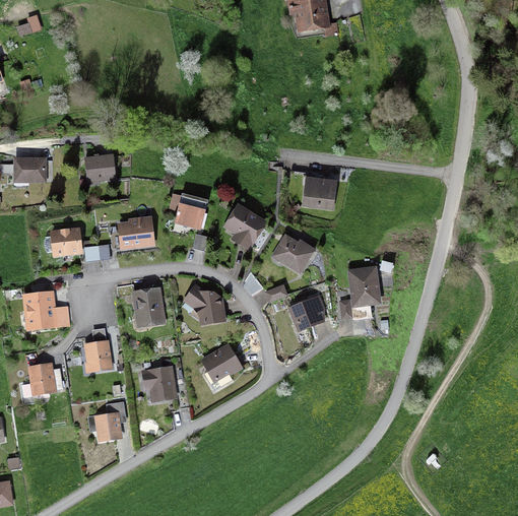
[(292,0),(298,28),(331,22),(327,0),(292,0)]
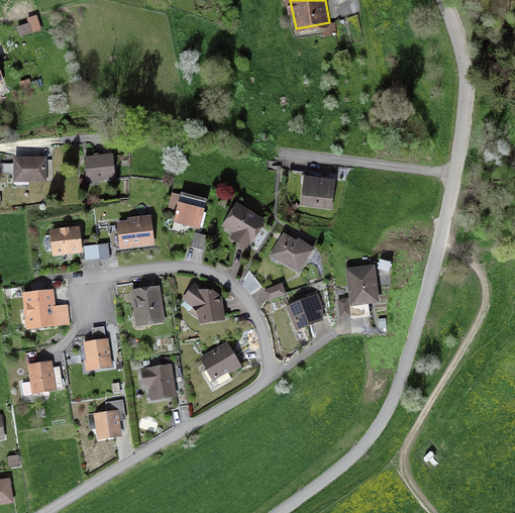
[(33,20),(19,24),(22,33),(35,29),(33,20)]
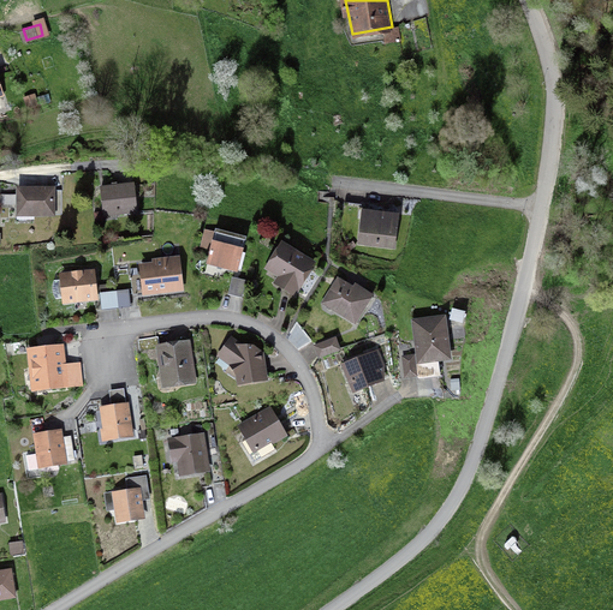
[(135,180),(103,184),(106,211),(137,208),(135,180)]
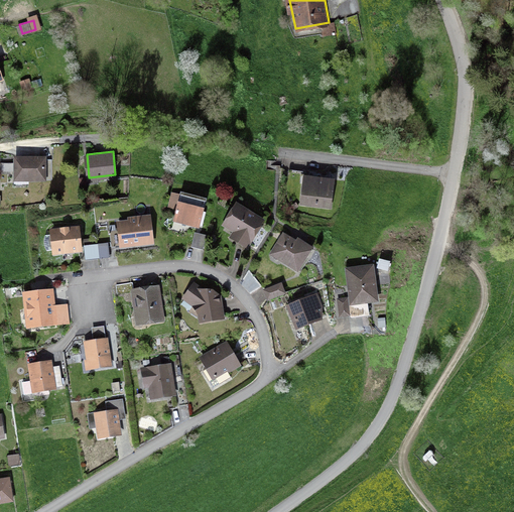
[(44,155),(16,156),(16,176),(45,176),(44,155)]
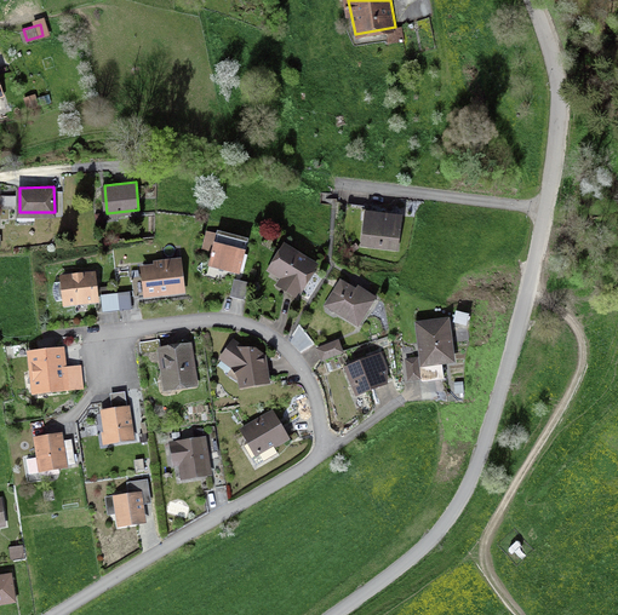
[(400,213),(371,210),(367,242),(396,246),(400,213)]
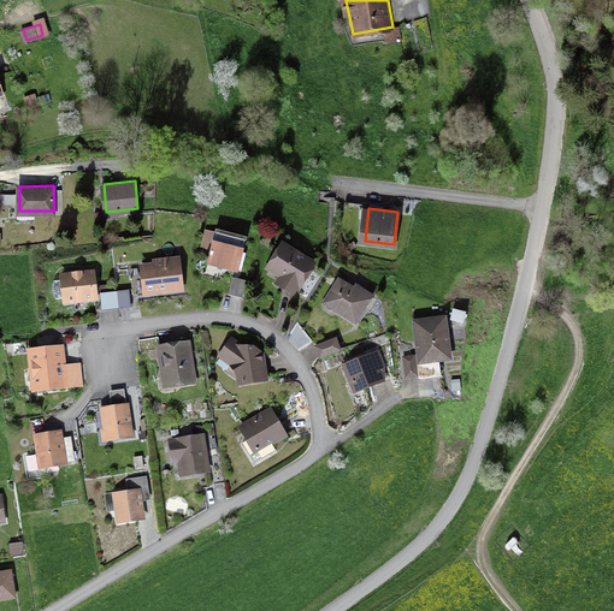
[(219,230),(212,260),(240,266),(247,236),(219,230)]
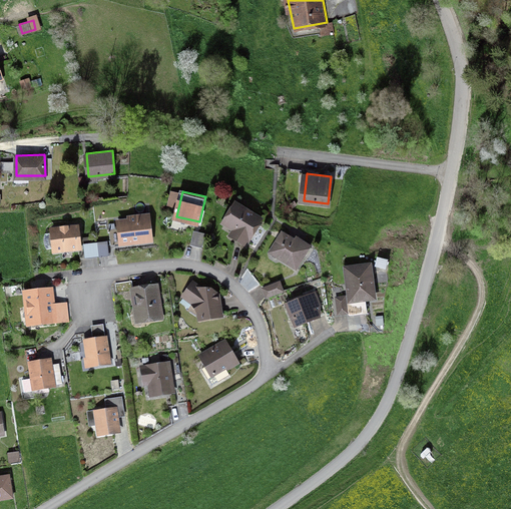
[(263,215),(237,201),(225,221),(236,227),(232,234),(246,242),(263,215)]
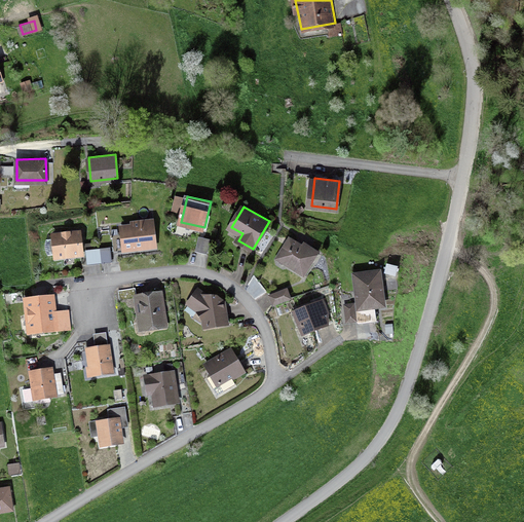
[(153,221),(121,224),(124,250),(156,246),(153,221)]
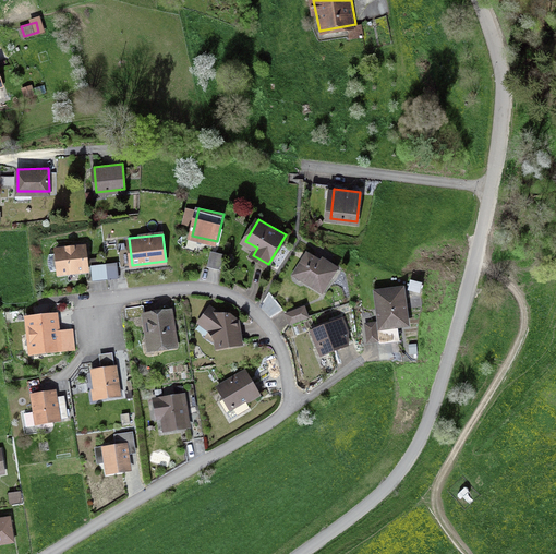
[(88,242),(58,244),(59,274),(89,272),(88,242)]
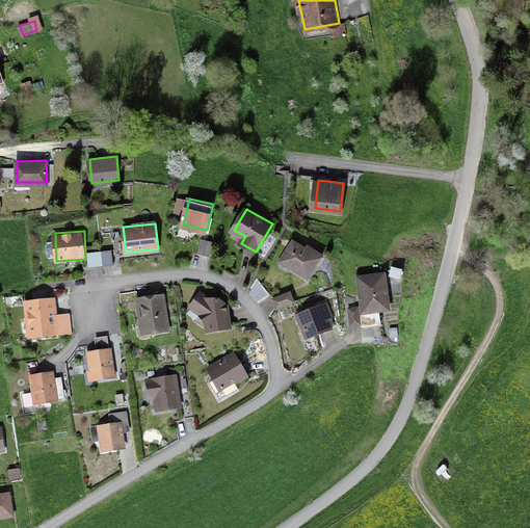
[(296,239),(283,261),(309,278),(322,256),(296,239)]
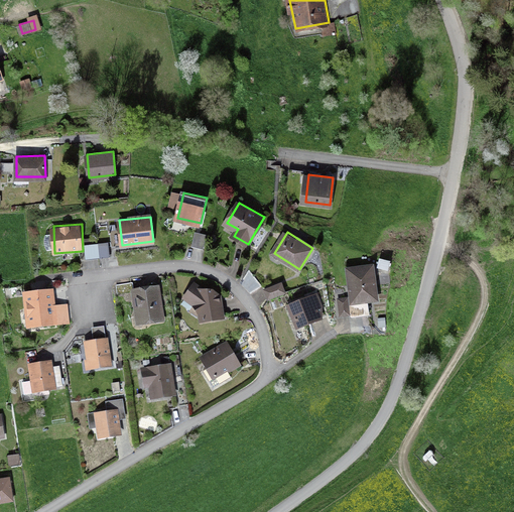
[(374,264),(350,266),(353,300),(377,298),(374,264)]
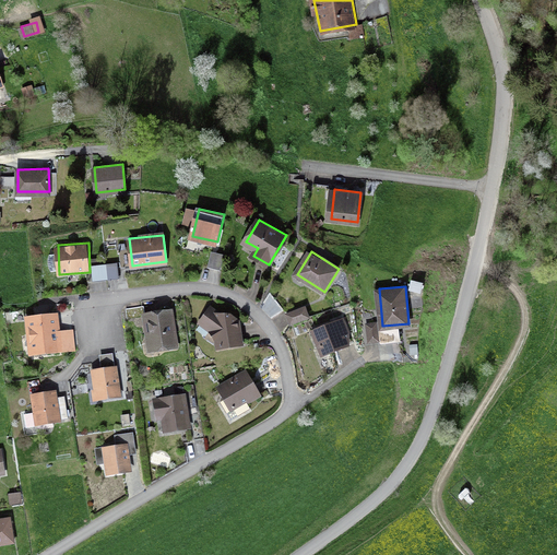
[(295,318),(311,313),(308,304),(292,309),(295,318)]
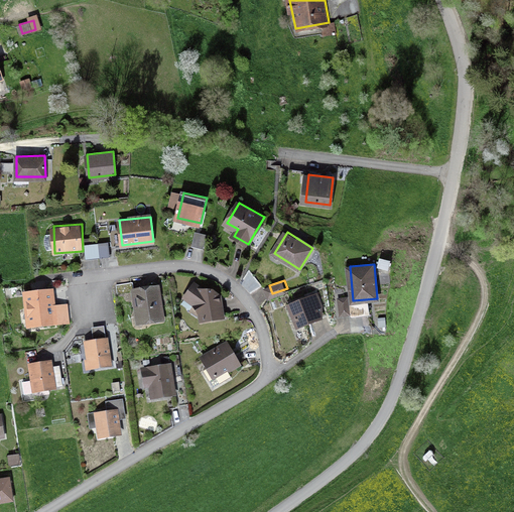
[(200,305),(202,318),(225,314),(221,289),(209,290),(196,281),(183,296),(200,305)]
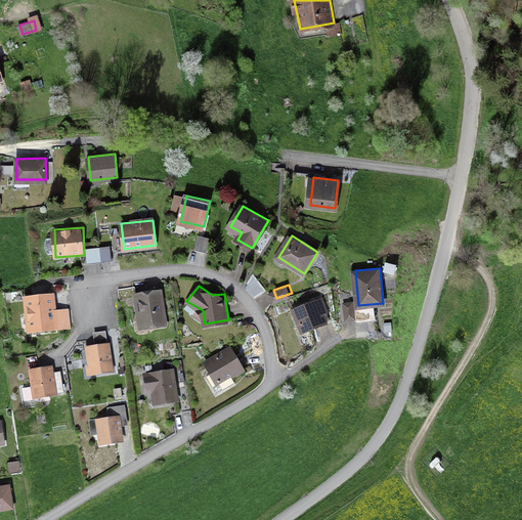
[(160,290),(141,291),(144,325),(163,323),(160,290)]
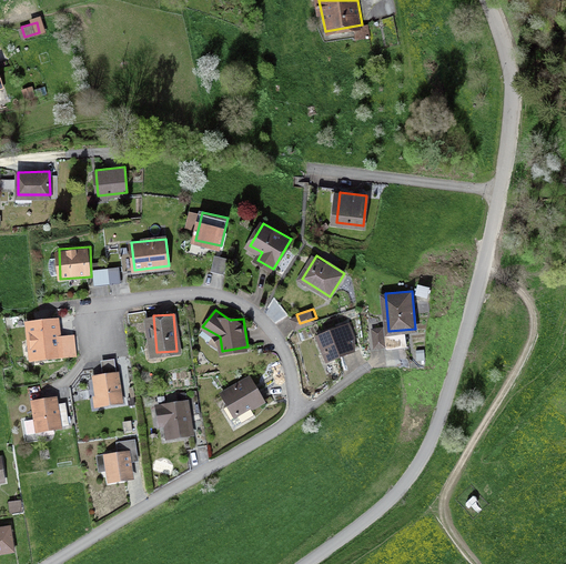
[(59,316),(27,320),(31,358),(77,352),(74,334),(61,335),(59,316)]
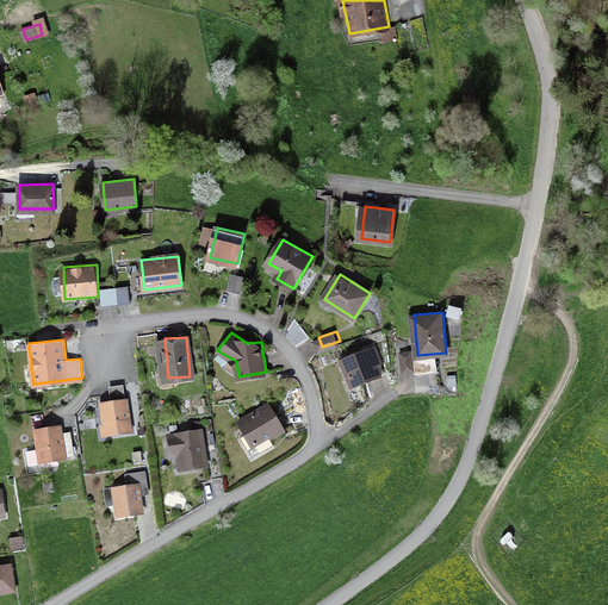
[(374,345),(341,359),(352,385),(385,372),(374,345)]
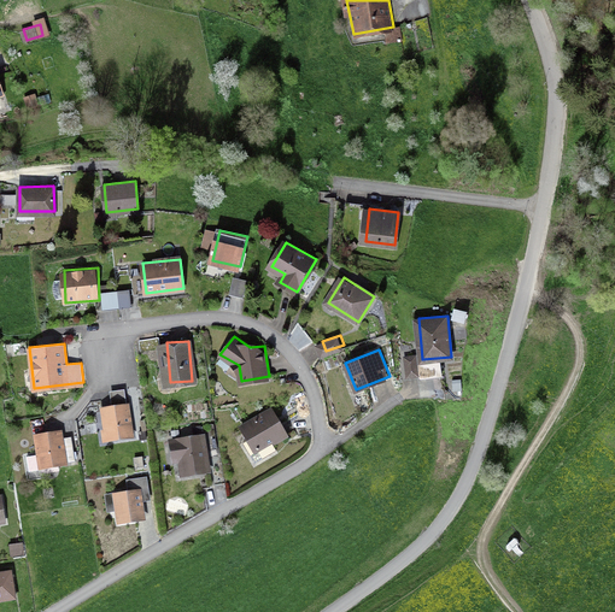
[(128,404),(103,406),(107,437),(133,434),(128,404)]
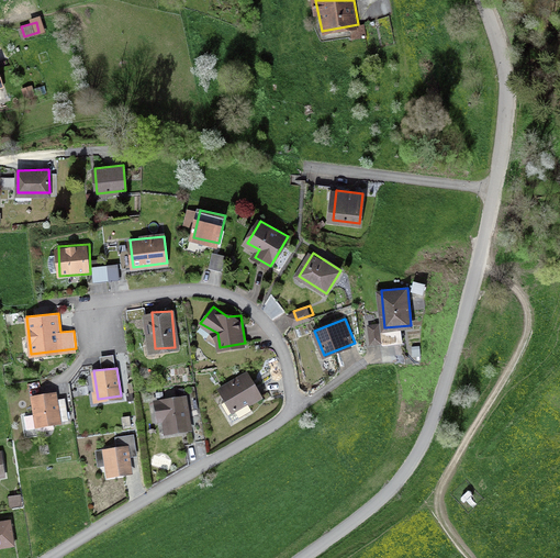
[(248,371),(220,387),(234,411),(261,395),(248,371)]
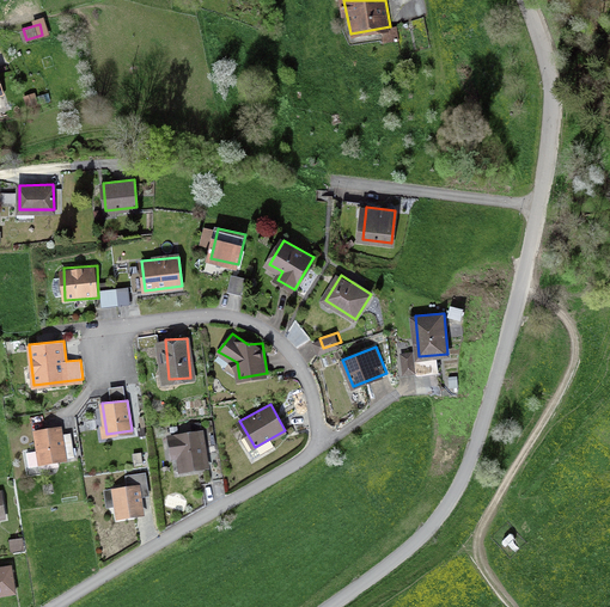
[(61,427),(36,430),(41,461),(66,458),(61,427)]
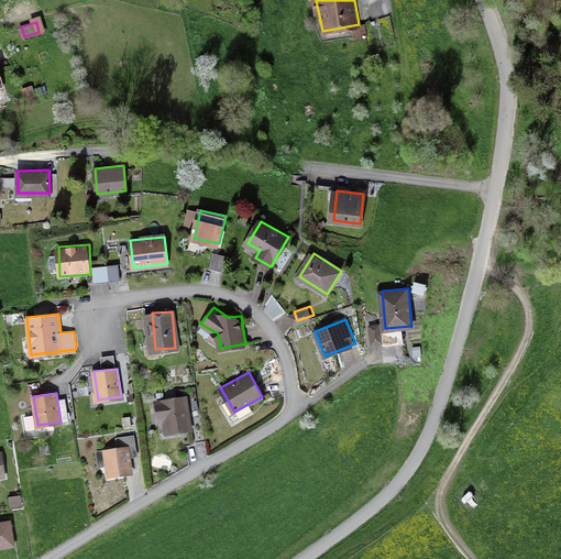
[(186,394),(162,396),(166,431),(190,428),(186,394)]
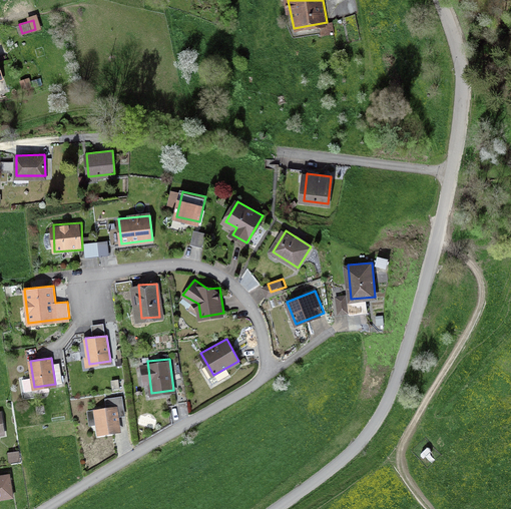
[(118,407),(97,410),(100,434),(121,431),(118,407)]
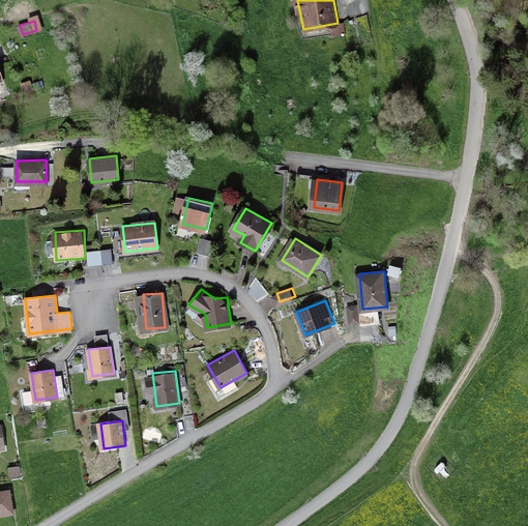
[(10,490),(0,491),(0,512),(13,509),(10,490)]
